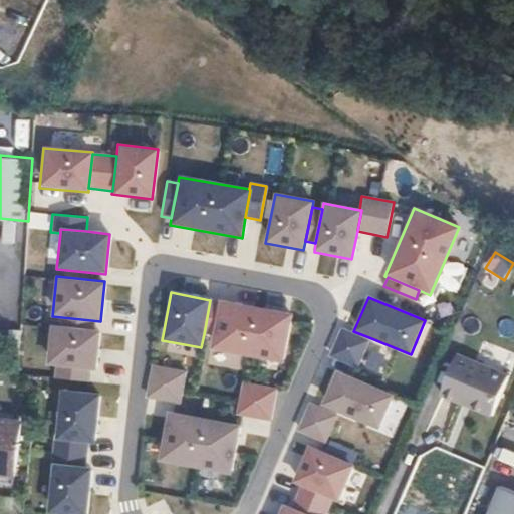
[(218,301),(210,300),(204,334),(212,335),(218,301)]
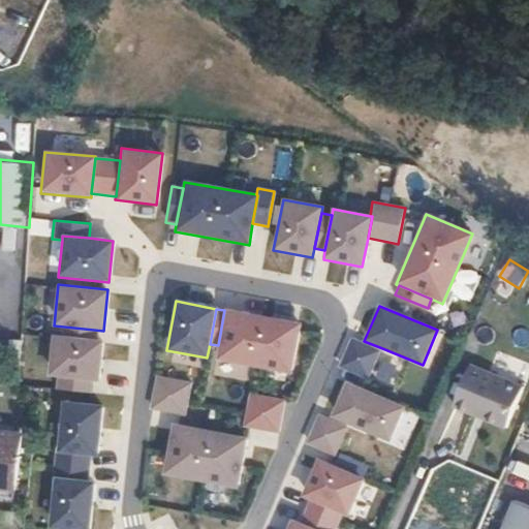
[(300,324),(224,310),(218,345),(215,359),(290,373),(300,324)]
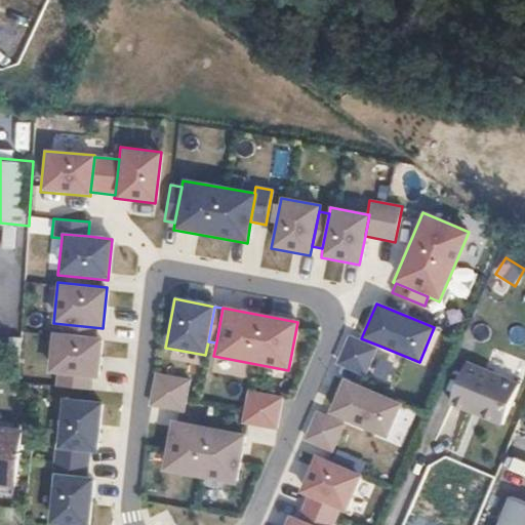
[(102,337),(51,332),(47,373),(56,374),(92,377),(97,378),(102,337)]
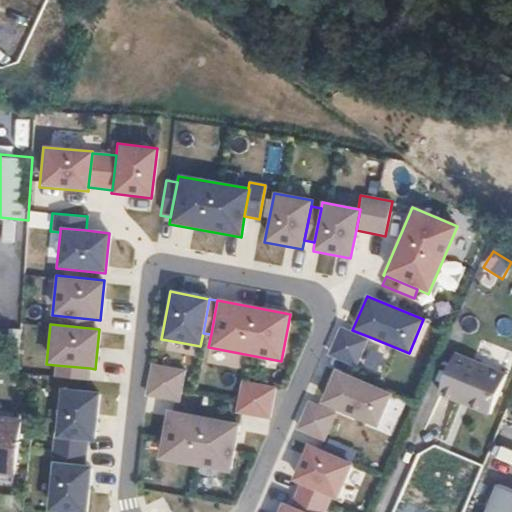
[(357,368),(370,337),(352,330),(340,325),(327,356),(357,368)]
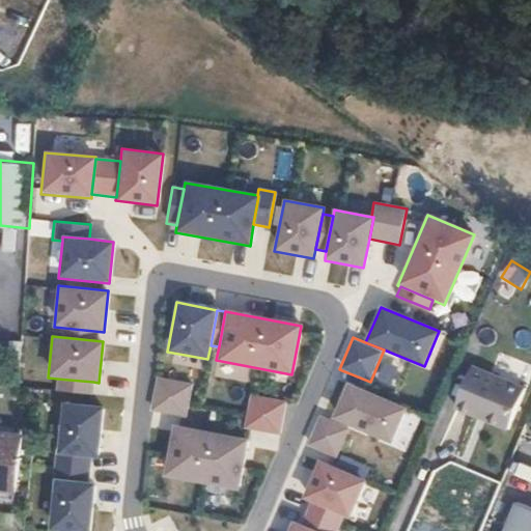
[(475,366),(457,408),(475,415),(477,413),(487,417),(486,419),(509,429),(527,388),(475,366)]
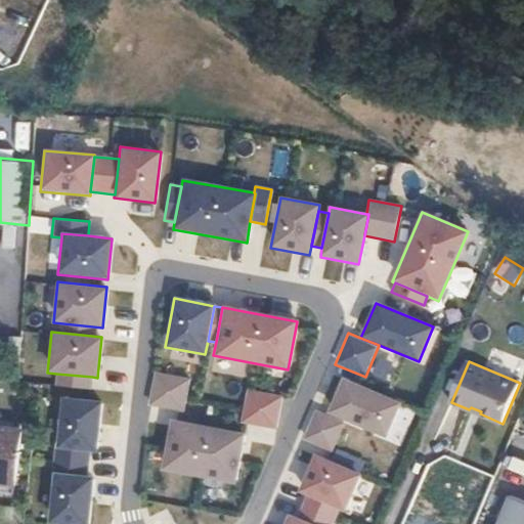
[(190,380),(155,373),(148,405),(184,412),(190,380)]
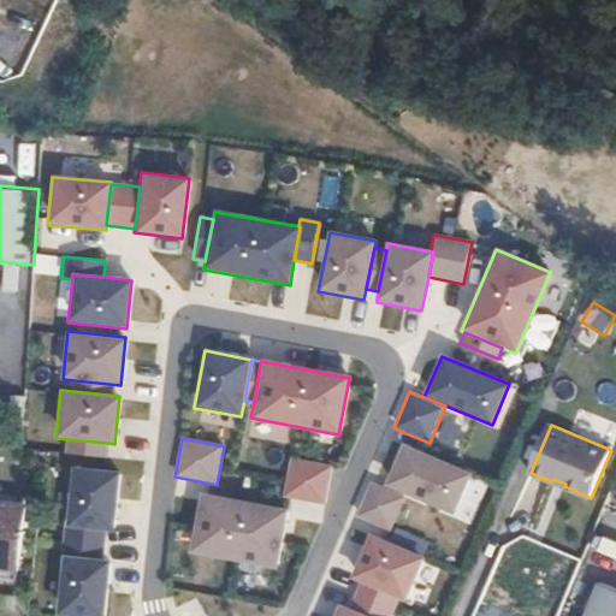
[(108,443),(66,439),(65,454),(107,458),(108,443)]
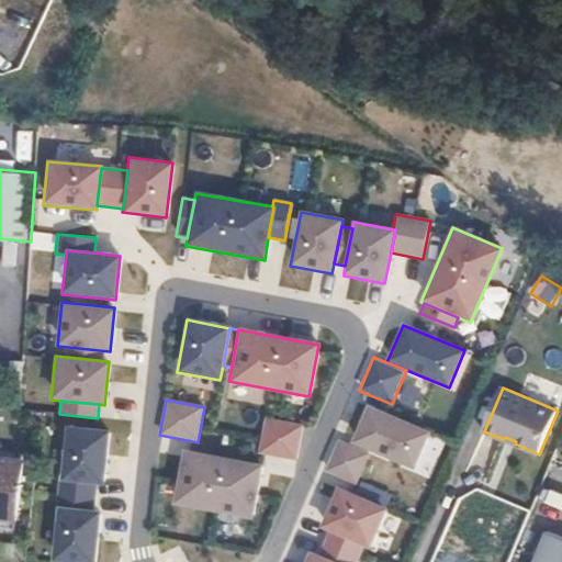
[(429,431),(367,405),(351,444),(370,451),(414,469),(429,431)]
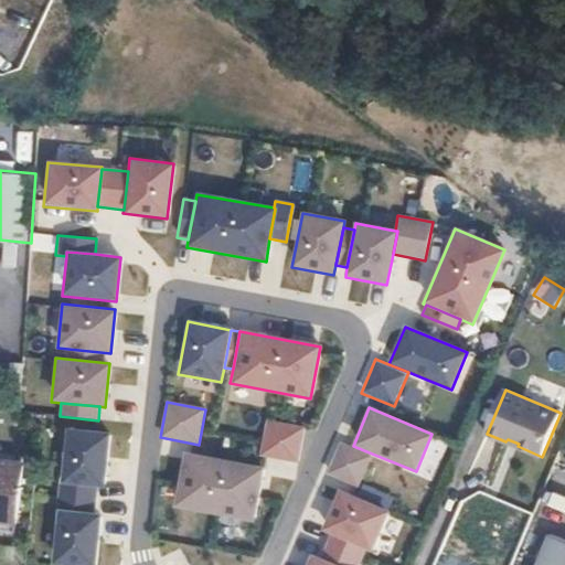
[(305,427),(267,420),(260,456),(298,464),(305,427)]
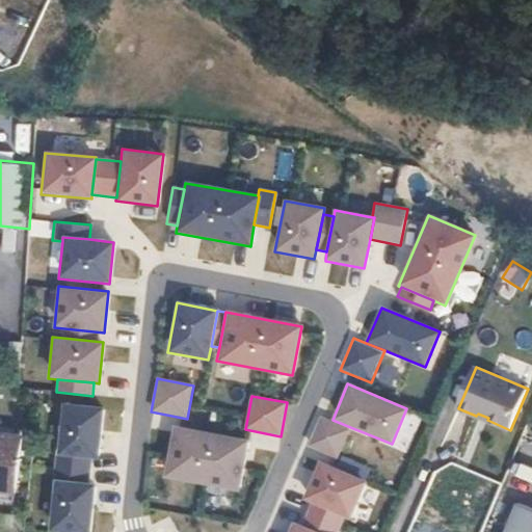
[(102,407),(62,403),(56,455),(91,459),(97,459),(102,407)]
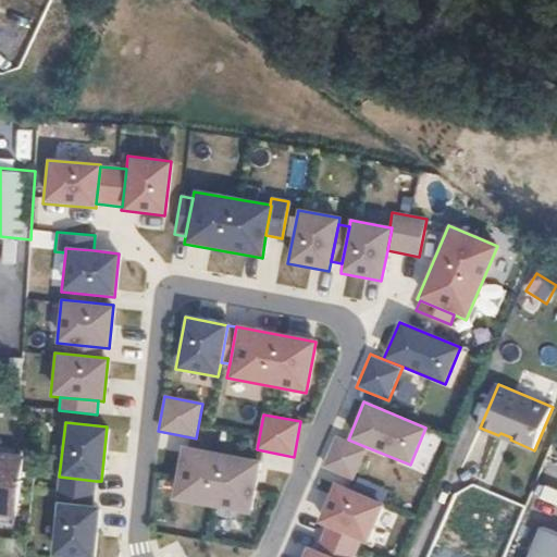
[(353,481),(367,447),(348,440),(335,434),(321,467),(353,481)]
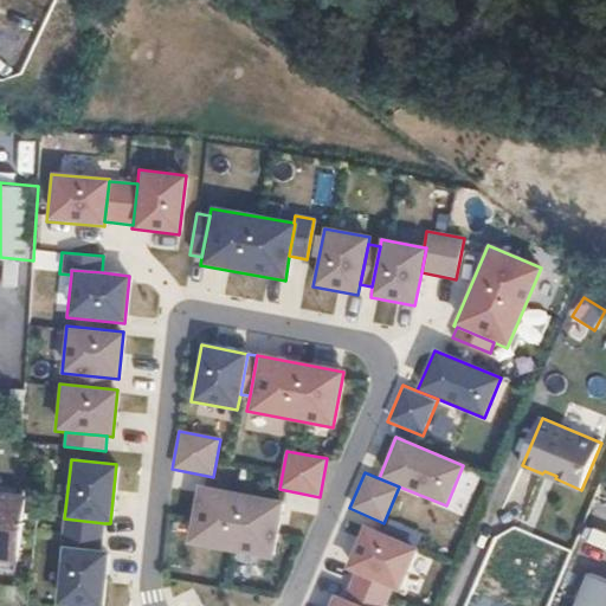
[(282,502),(198,485),(186,543),(270,560),(282,502)]
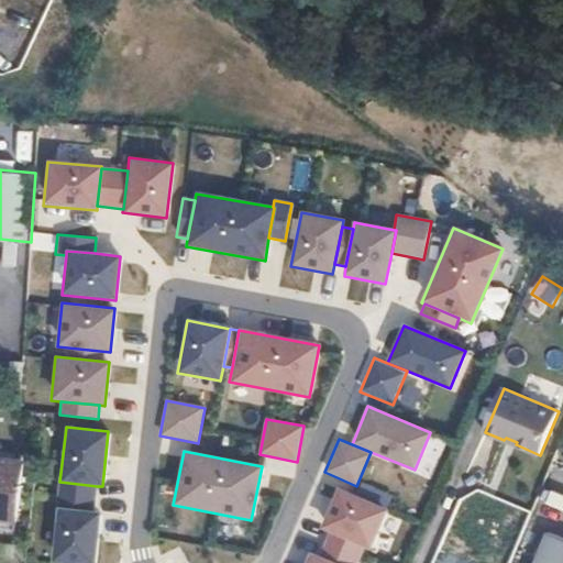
[(25,464),(0,460),(0,519),(17,521),(25,464)]
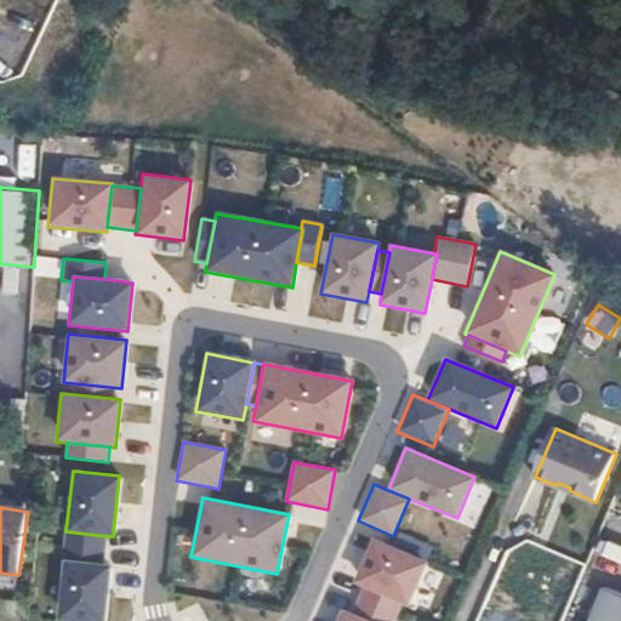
[(107,536),(66,531),(63,562),(103,565),(107,536)]
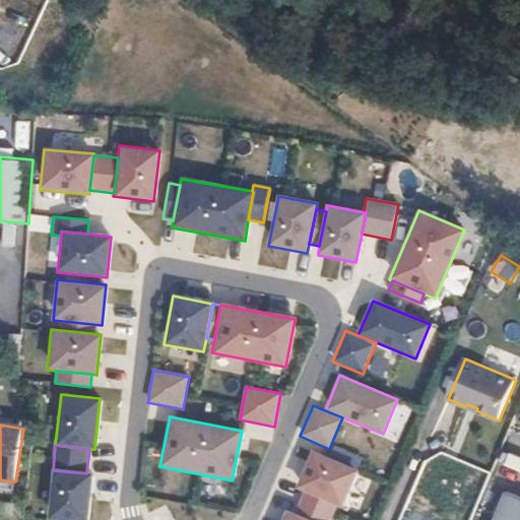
[(356,470),(311,451),(296,489),(305,492),(335,505),(341,507),(356,470)]
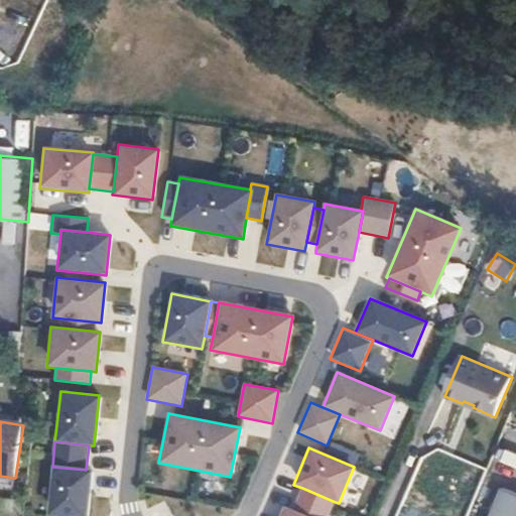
[(86,470),(52,467),(46,515),(86,515),(91,471),(86,470)]
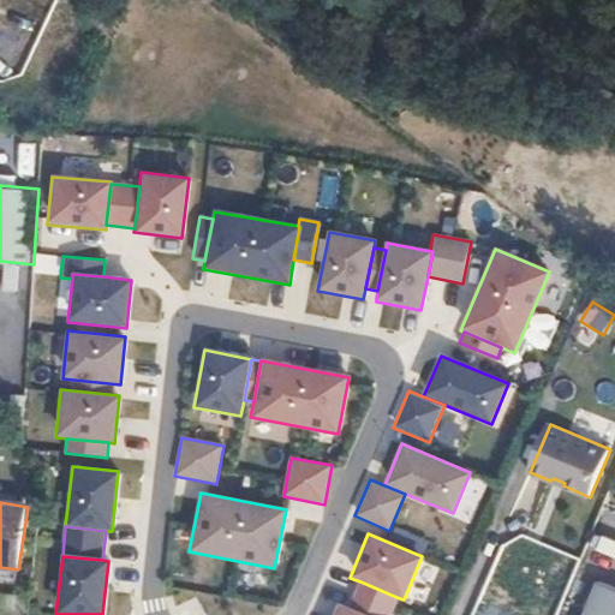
[(614,614),(614,579),(605,575),(587,614),(614,614)]
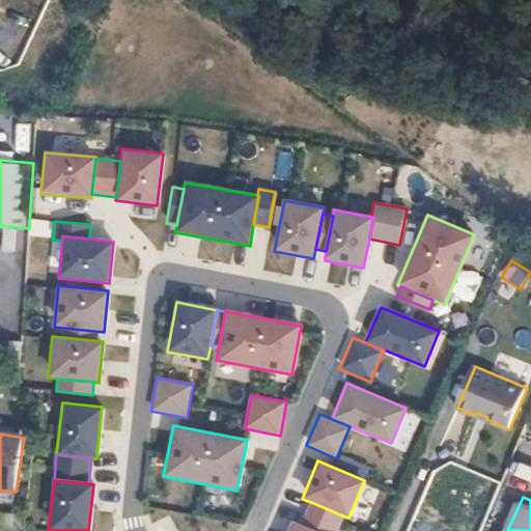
[(335,530),(342,515),(311,502),(301,525),(314,530),(335,530)]
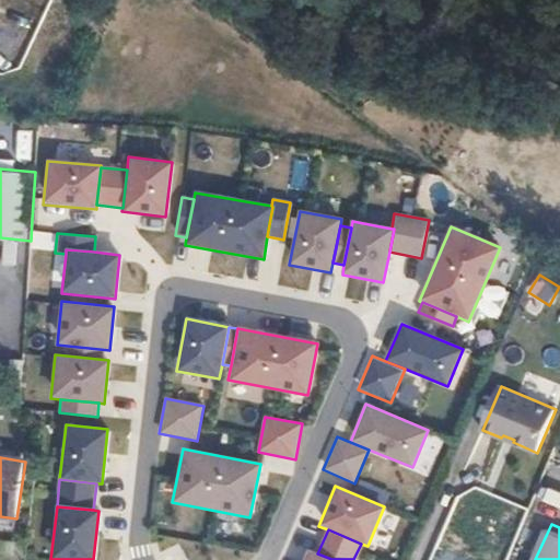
[(331,559),(317,553),(307,549),(302,559),(331,559)]
